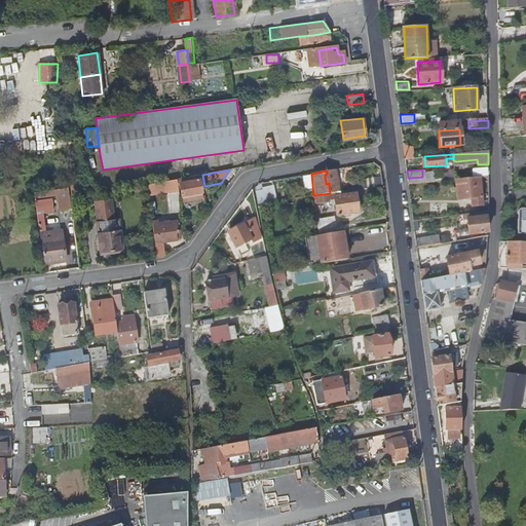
[(196,178),(196,174),(180,177),(182,193),(201,190),(199,178),(196,178)]
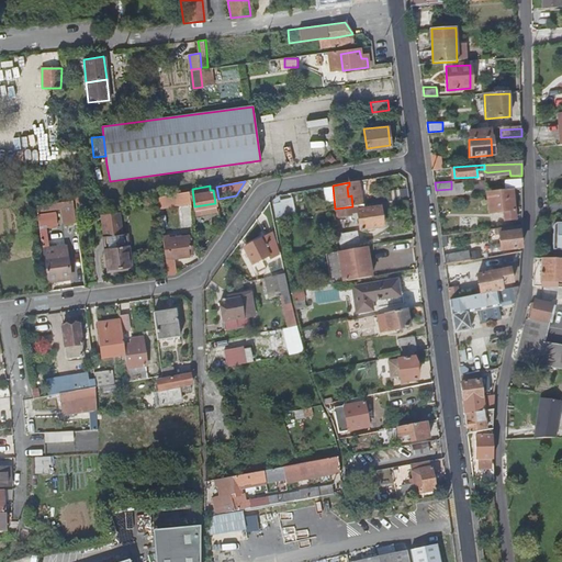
[(390,190),(391,201),(408,198),(407,188),(390,190)]
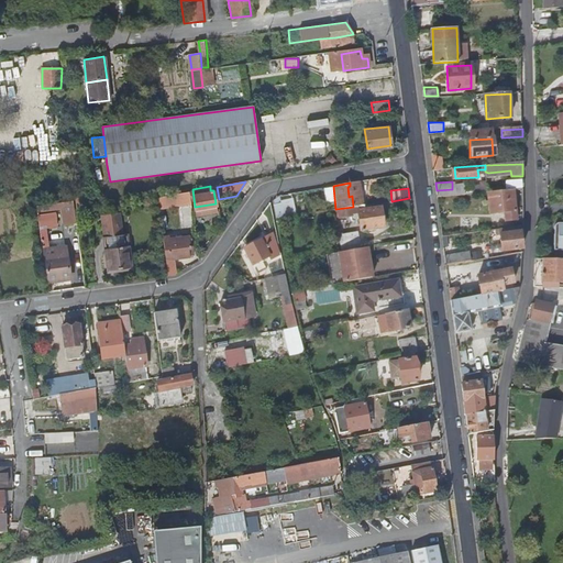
[(515,191),(504,191),(505,200),(501,200),(501,213),(505,212),(506,222),(516,222),(515,191)]
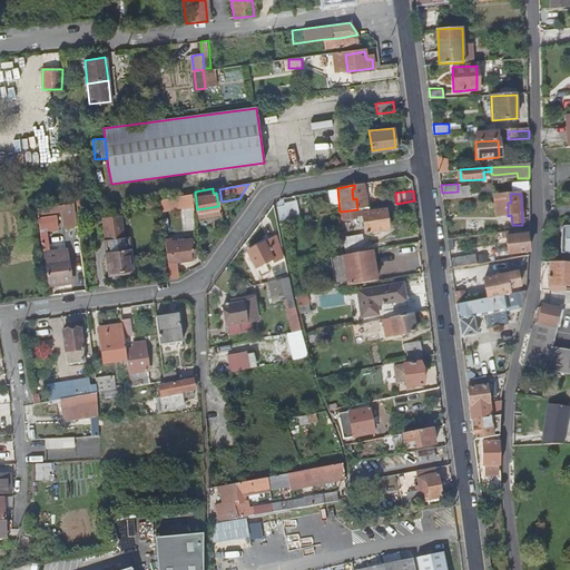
[(277,199),(281,219),(301,216),(297,196),(277,199)]
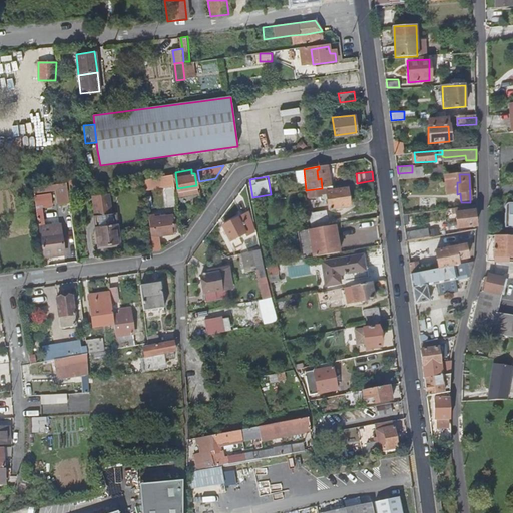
[(55,243),(63,242),(66,241),(58,184),(34,189),(40,238),(42,238),(51,237),(51,239),(54,239),(55,243)]
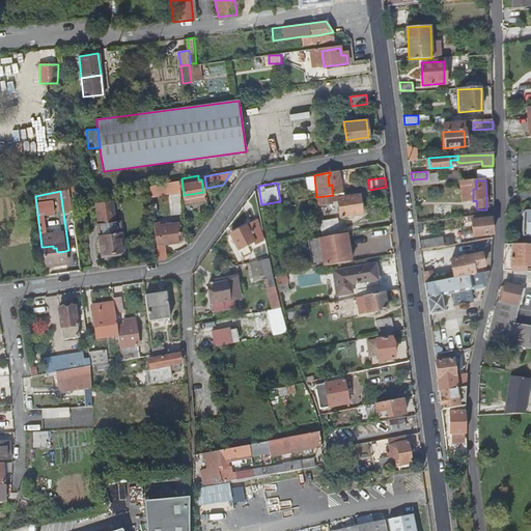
[(316,197),(315,197),(316,205),(332,203),(331,201),(337,200),(340,217),(362,214),(360,195),(348,197),(347,193),(333,195),(316,197)]
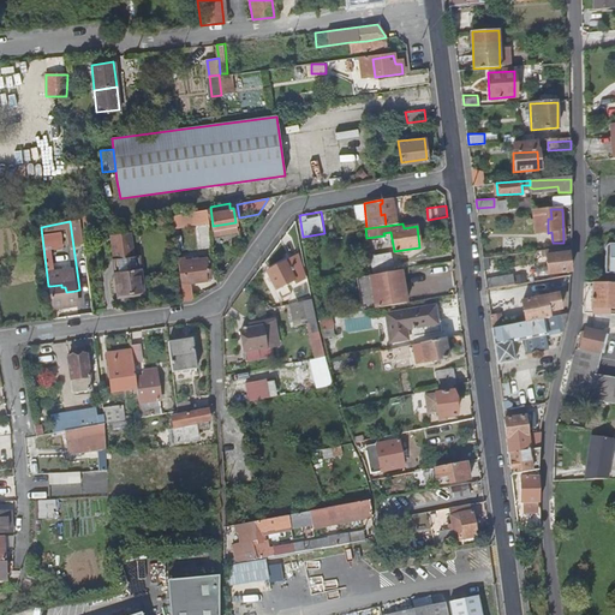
[(130,242),(113,245),(118,296),(141,293),(137,256),(132,257),(130,242)]
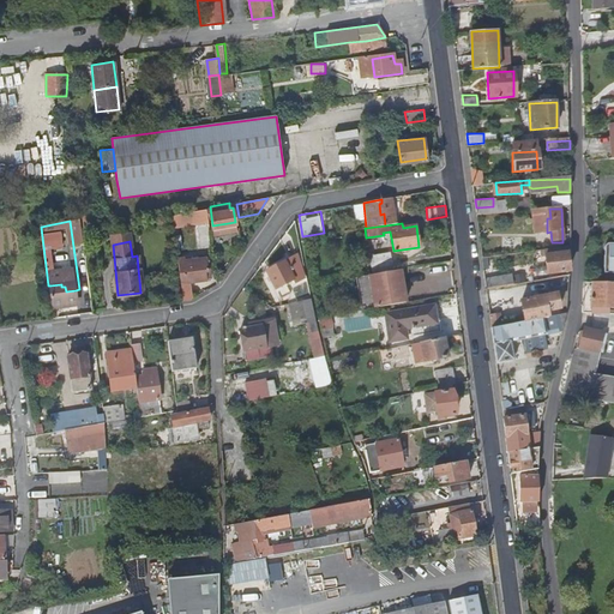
[(567,250),(549,251),(549,257),(546,257),(547,274),(570,272),(567,250)]
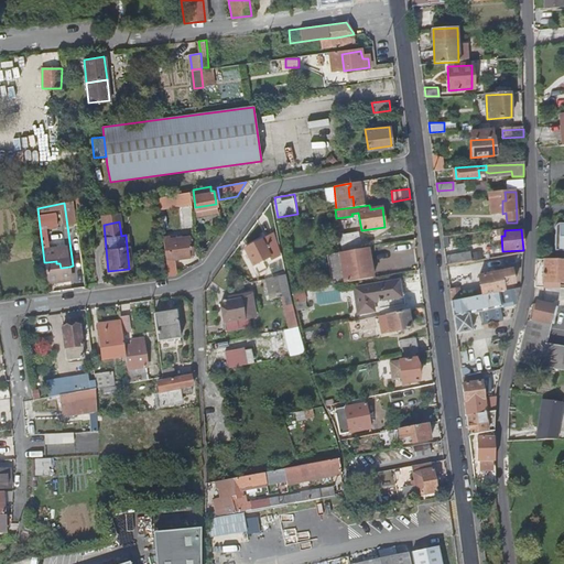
[(344,232),(344,242),(360,243),(360,232),(344,232)]
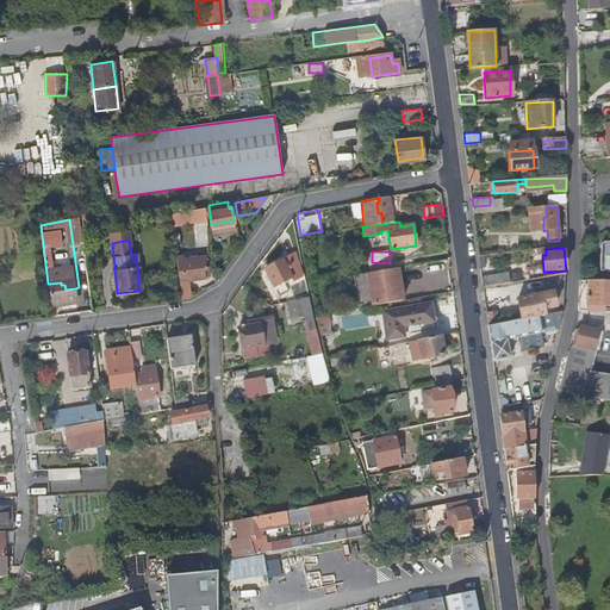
[(176,256),(181,298),(191,293),(188,280),(210,277),(209,266),(206,266),(205,256),(185,259),(185,256),(176,256)]
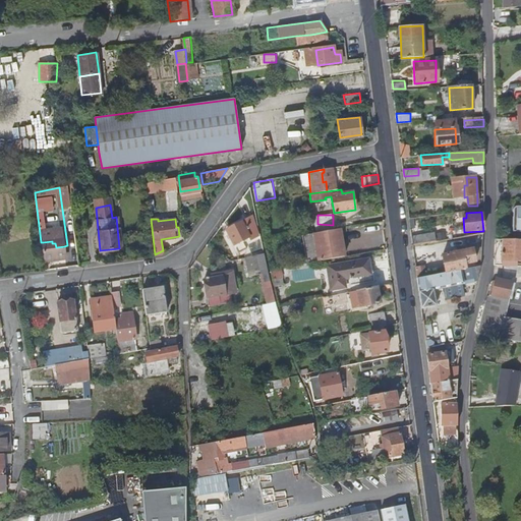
[(241,223),(226,230),(234,247),(237,245),(236,243),(247,238),(247,237),(255,233),(252,227),(245,230),(241,223)]
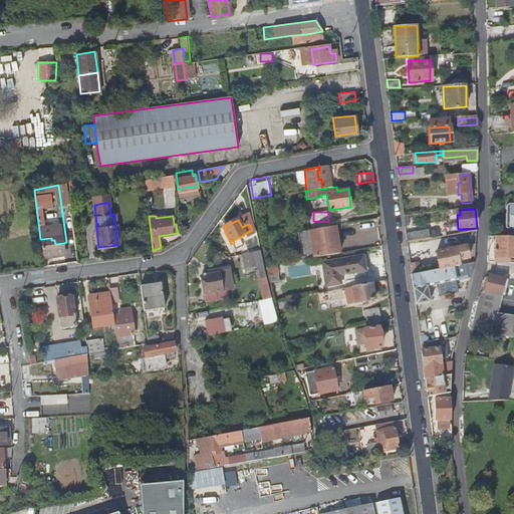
[(367,232),(365,220),(335,225),(337,237),(367,232)]
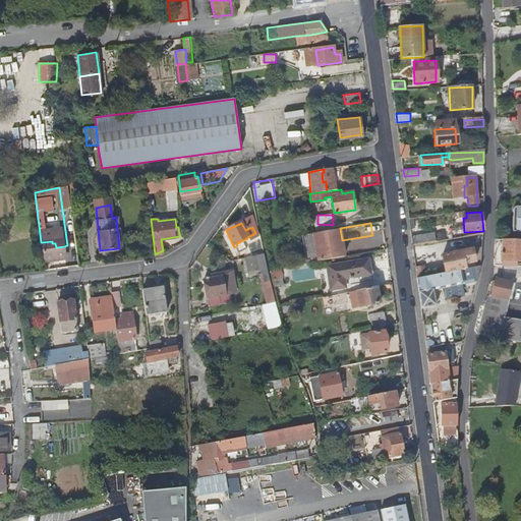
[(65,256),(64,246),(56,247),(55,243),(52,243),(52,241),(43,242),(46,259),(65,256)]
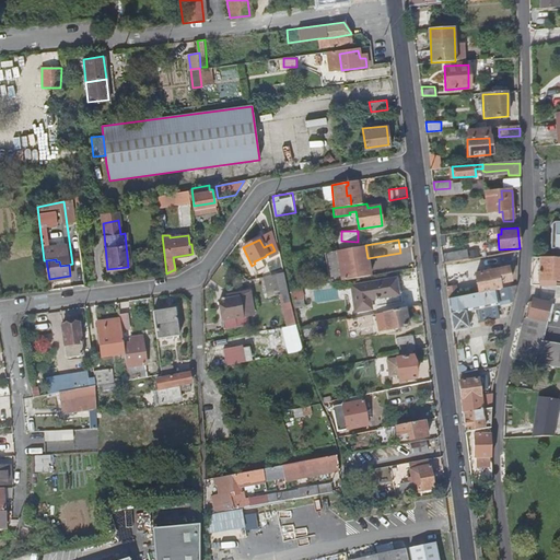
[(559,259),(540,259),(540,282),(559,281),(559,259)]
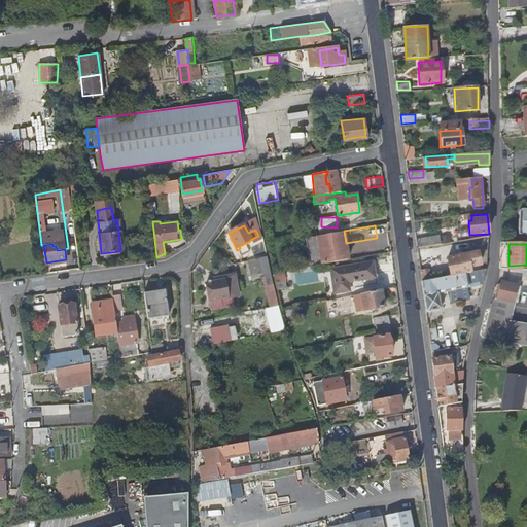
[(265,254),(259,256),(268,286),(266,287),(271,308),(278,307),(270,277),(265,254)]
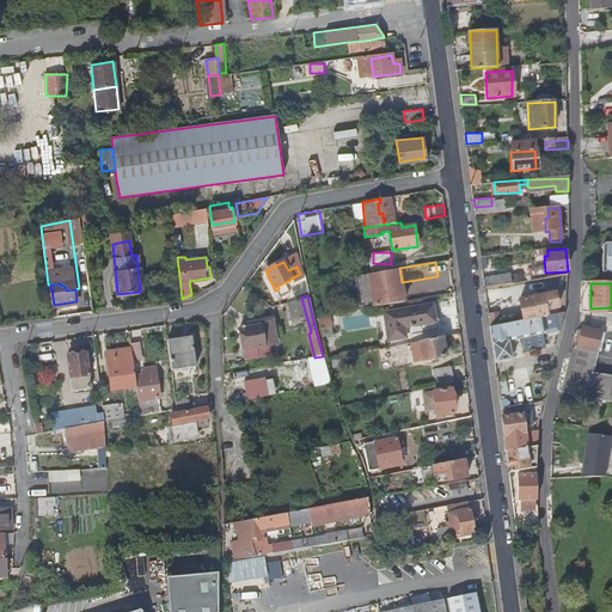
[(522,320),(545,317),(544,311),(557,308),(556,295),(520,300),(522,320)]
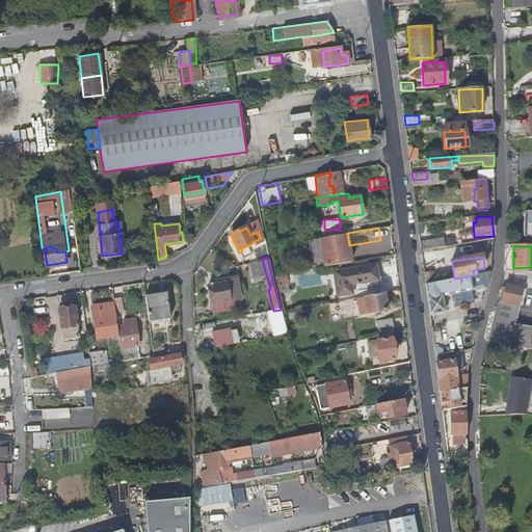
[(375,264),(333,271),(337,295),(352,293),(351,285),(378,280),(375,264)]
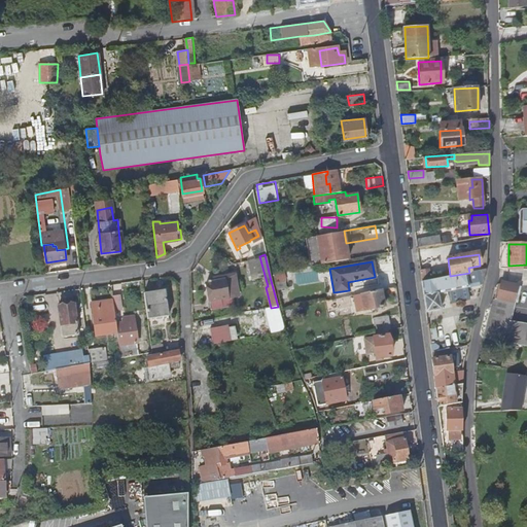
[(423,279),(431,278),(429,268),(421,269),(423,279)]
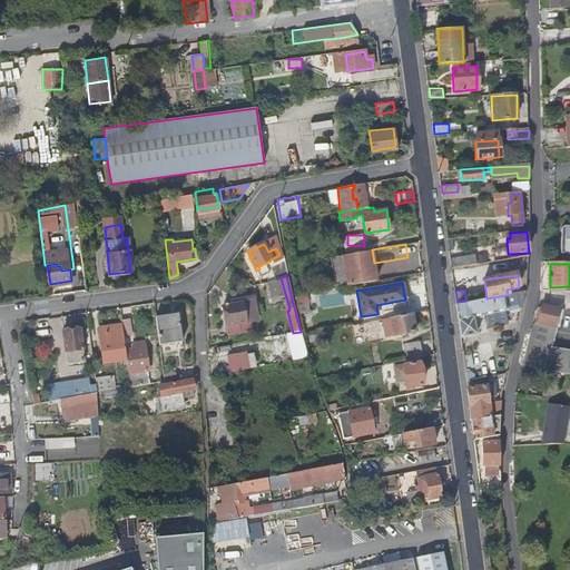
[(314,333),(305,293),(295,295),(305,334),(314,333)]
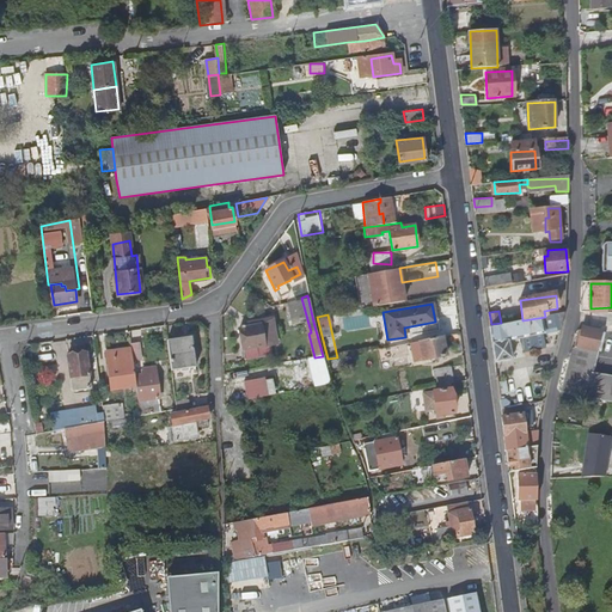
[(546,332),(562,331),(565,314),(545,317),(522,320),(501,323),(491,324),(495,360),(512,357),(510,340),(546,335),(546,332)]
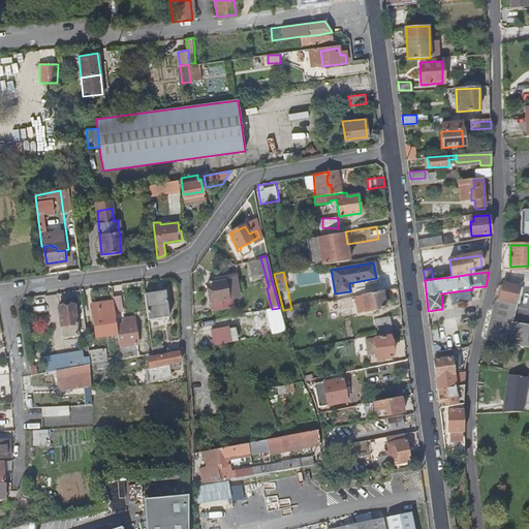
[(214,282),(207,283),(212,311),(235,306),(228,275),(214,278),(214,282)]
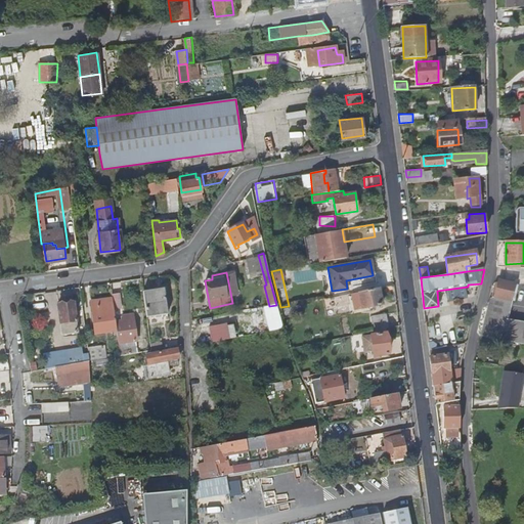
[(523,322),(508,321),(515,286),(503,282),(498,287),(495,299),(490,300),(481,338),(523,344),(523,322)]
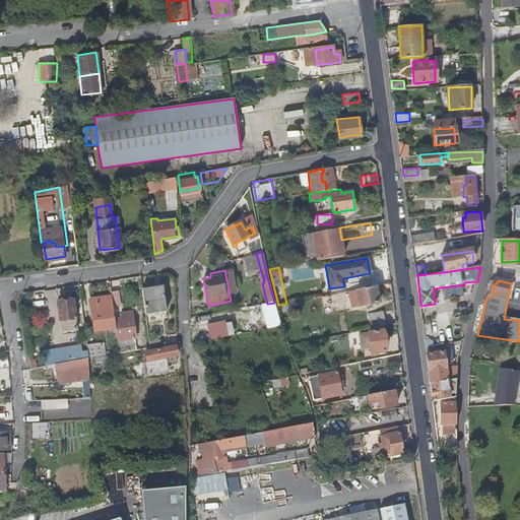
[(378,302),(375,285),(354,289),(359,306),(378,302)]
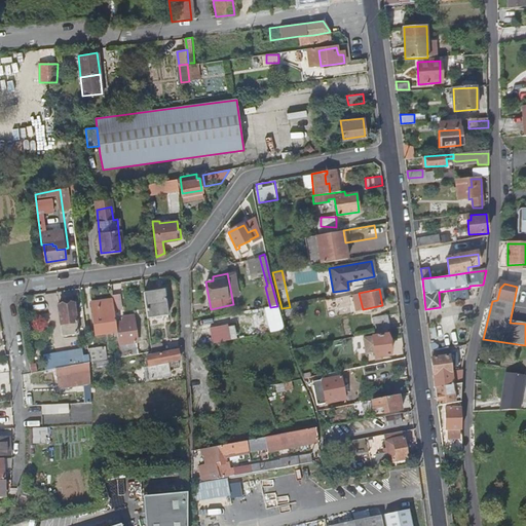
[(168,314),(165,293),(159,295),(158,291),(145,293),(149,317),(168,314)]
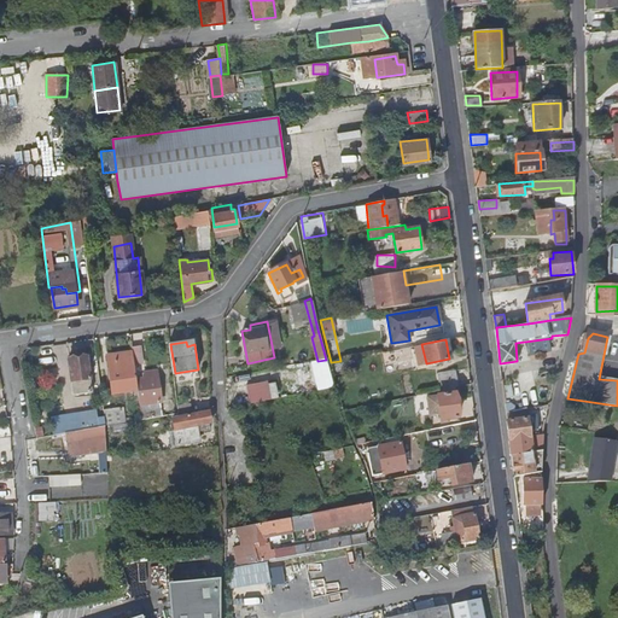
[(141,345),(133,347),(134,353),(135,365),(144,363),(141,345)]
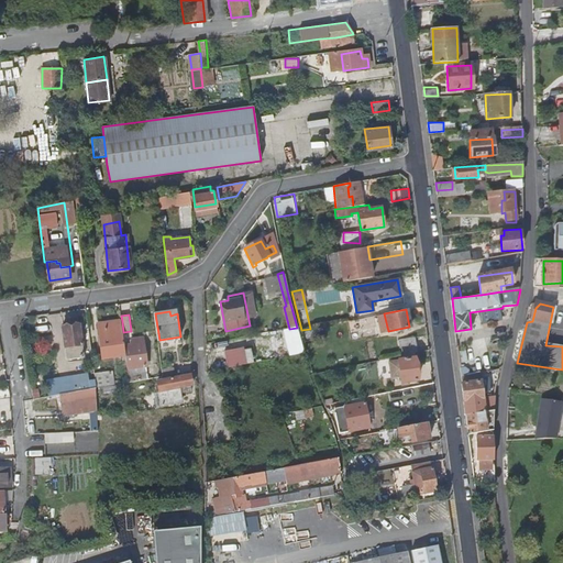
[(102,348),(125,344),(123,332),(122,321),(99,324),(102,348)]
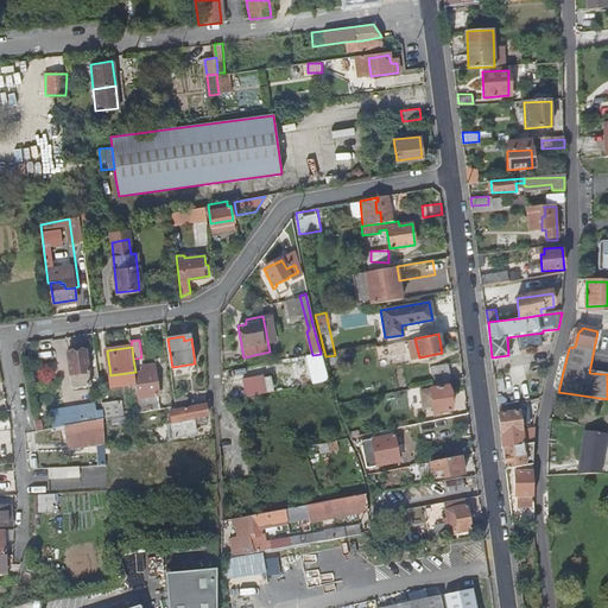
[(87,352),(68,355),(71,377),(90,373),(87,352)]
